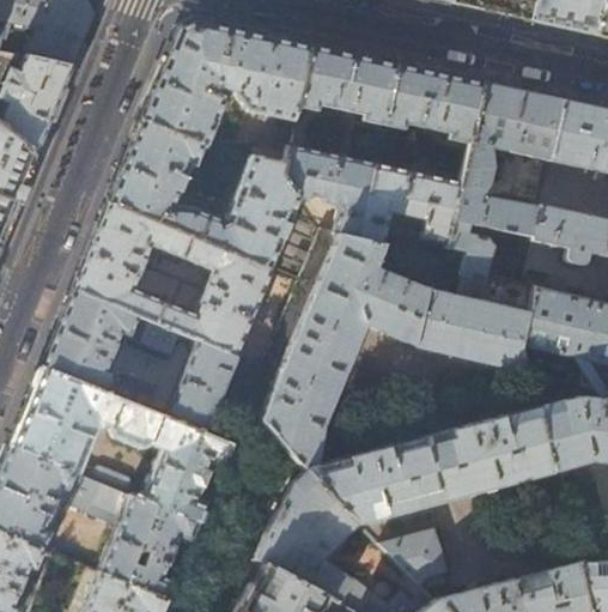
[(0,0),(0,49),(1,50),(7,22),(38,29),(32,43),(25,41),(23,47),(30,49),(26,56),(74,67),(87,35),(97,13),(90,0),(0,0)]
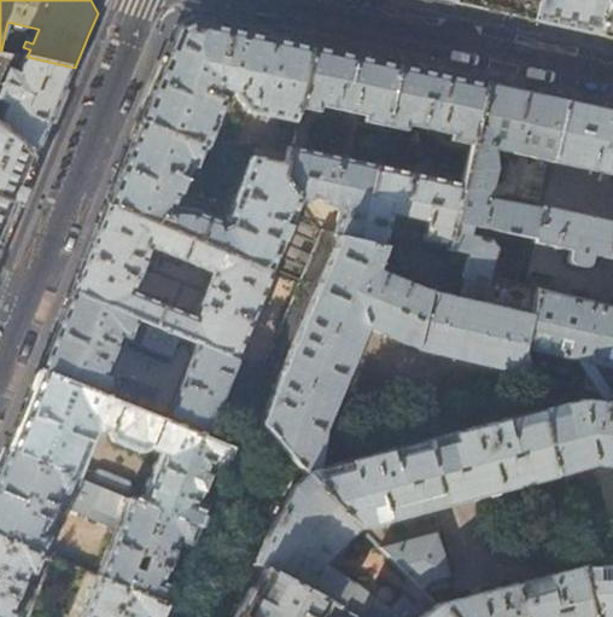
[(456,0),(456,1),(496,11),(536,19),(539,0),(456,0)]
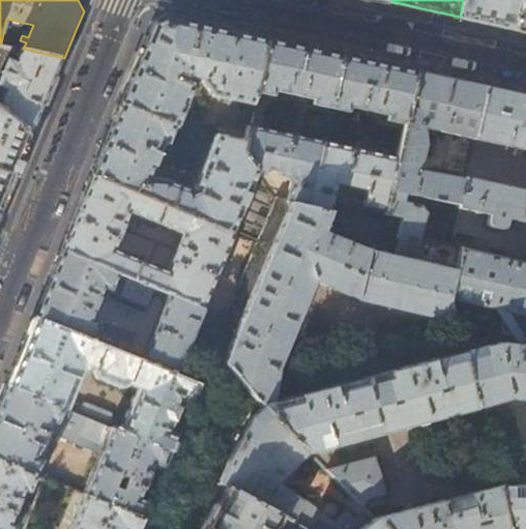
[(463,0),(460,17),(486,22),(516,29),(522,0),(463,0)]
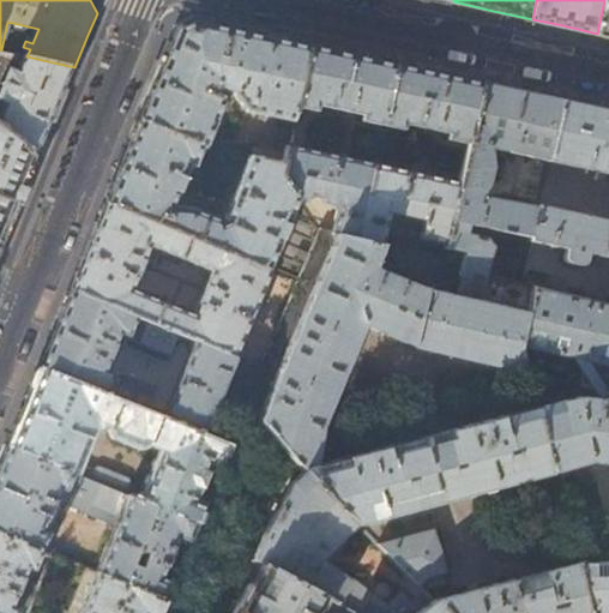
[(604,0),(597,34),(608,35),(608,0),(604,0)]
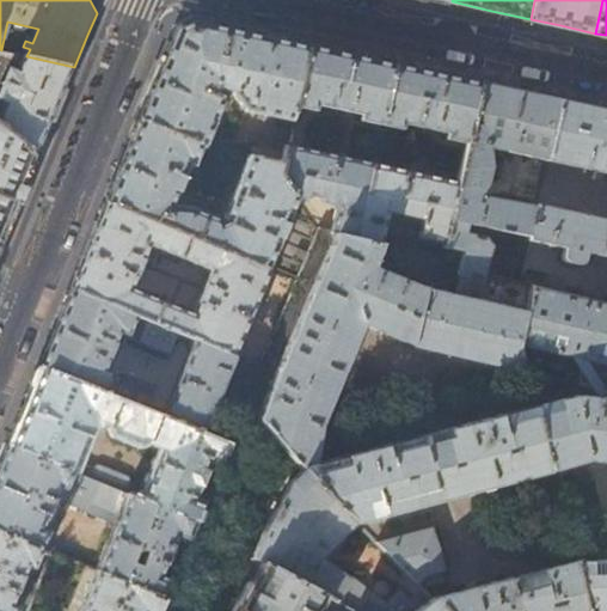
[(169,54),(142,120),(207,145),(210,146),(228,103),(227,98),(224,97),(226,89),(235,92),(250,111),(295,121),(312,46),(247,31),(196,19),(179,29),(169,54)]
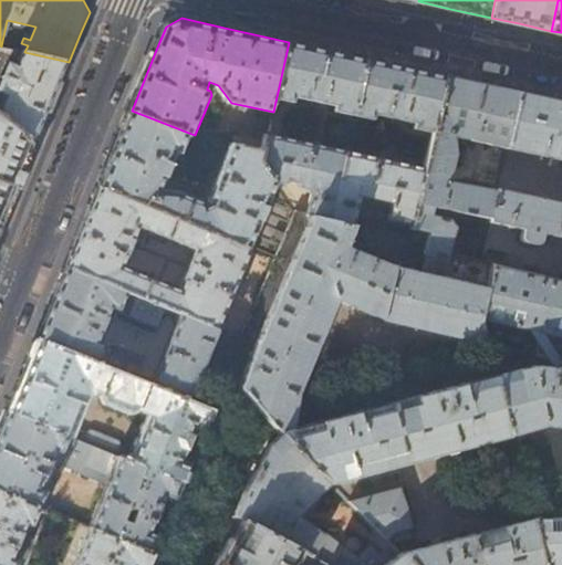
[(340,53),(289,42),(273,112),(279,113),(282,97),(300,101),(301,96),(339,104),(337,108),(356,113),(367,66),(368,59),(340,53)]
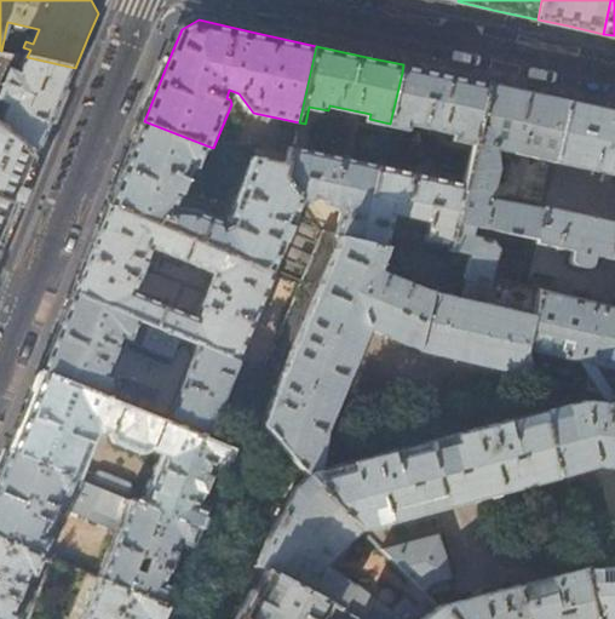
[(1,51),(0,50),(0,99),(7,103),(0,119),(0,125),(24,145),(38,160),(57,113),(75,68),(27,57),(1,51)]
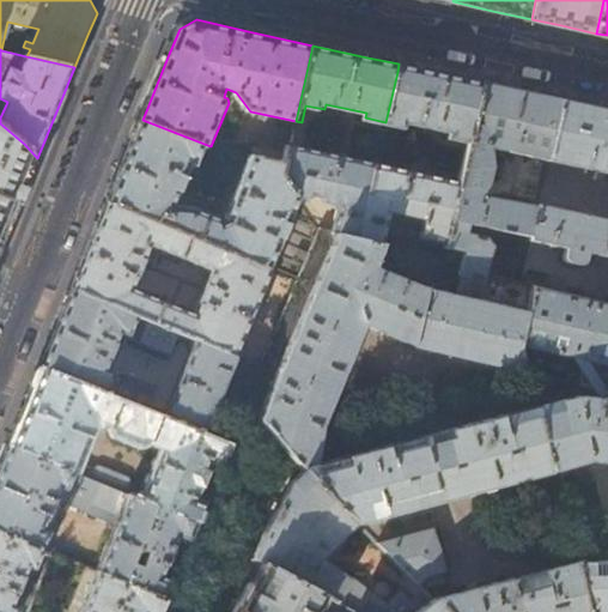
[(442,73),(399,64),(397,72),(385,122),(412,128),(413,122),(453,132),(453,138),(464,140),(463,150),(470,151),(485,83),(442,73)]
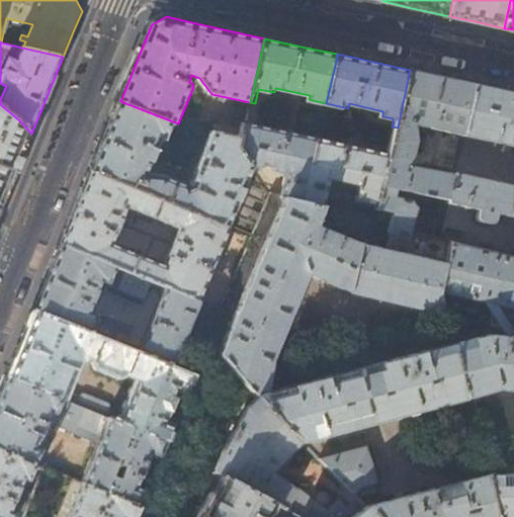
[(443,77),(410,70),(398,127),(394,144),(380,204),(378,216),(375,226),(438,239),(444,210),(420,206),(415,199),(398,196),(400,188),(451,199),(457,174),(414,165),(418,143),(424,145),(425,140),(419,138),(418,123),(466,134),(477,84),(443,77)]
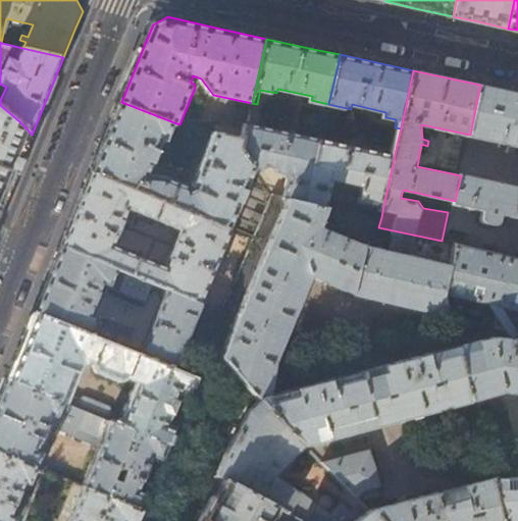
[(517,93),(480,85),(470,135),(514,145),(513,150),(517,151),(517,93)]
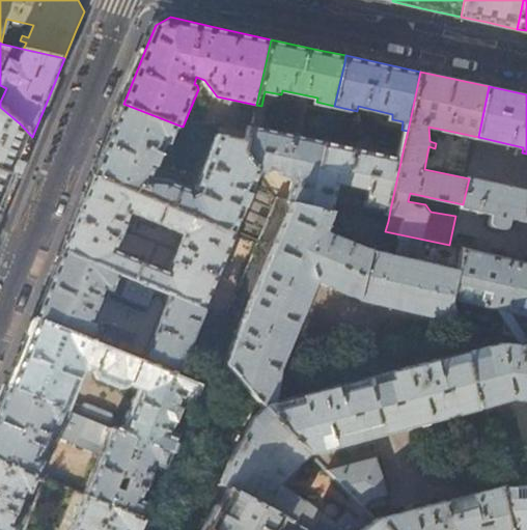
[(171,144),(179,126),(123,104),(110,137),(94,175),(237,233),(262,175),(246,151),(248,141),(220,135),(197,189),(198,193),(194,195),(191,190),(168,179),(154,177),(168,143),(171,144)]
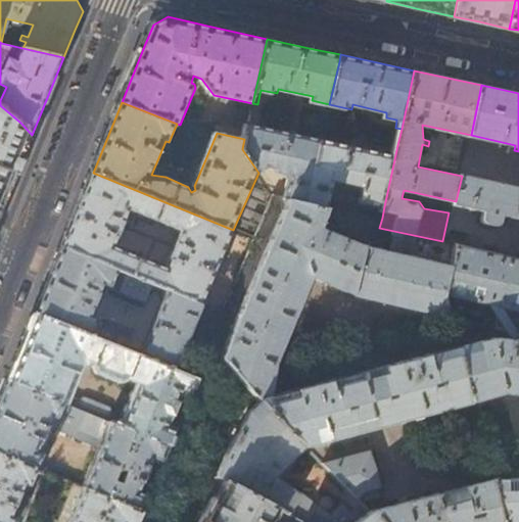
[(0,205),(3,206),(18,168),(32,135),(20,123),(0,105),(0,205)]
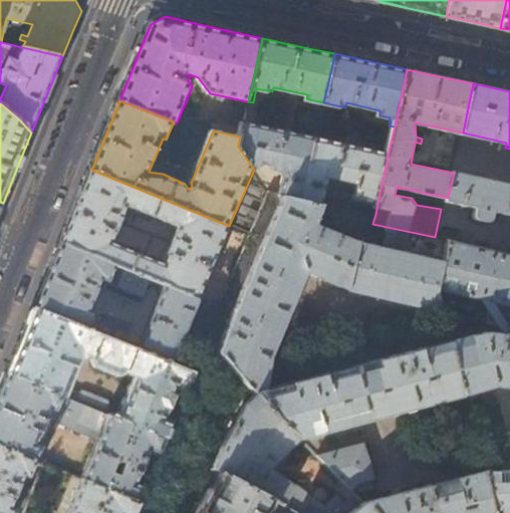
[(244,118),(242,129),(240,137),(238,147),(254,170),(255,171),(266,162),(274,164),(276,166),(279,168),(281,168),(285,168),(287,170),(281,195),(284,195),(303,199),(316,135),(244,118)]
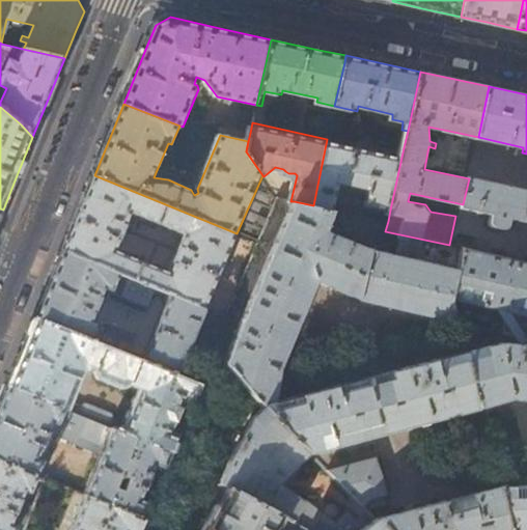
[(222,127),(220,135),(248,141),(250,133),(222,127)]
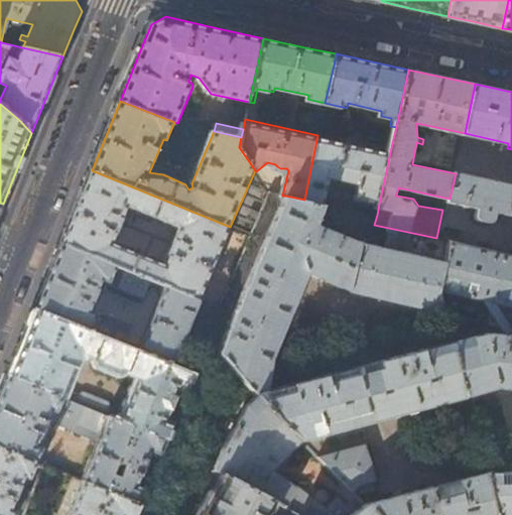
[(384,149),(317,135),(304,200),(325,204),(331,176),(360,182),(357,199),(379,204),(392,143),(386,142),(384,149)]
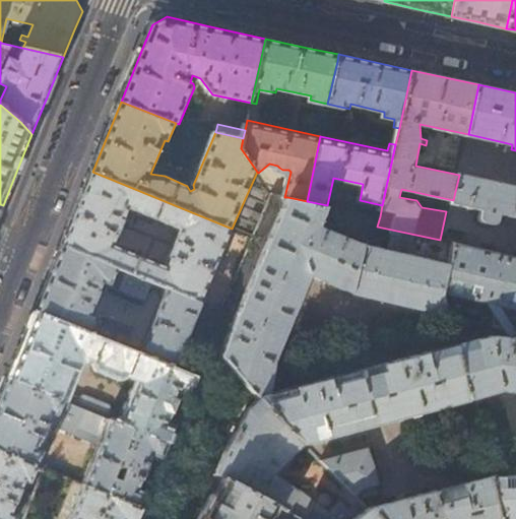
[(92,172),(78,207),(63,245),(155,282),(170,288),(203,302),(232,229),(92,172)]
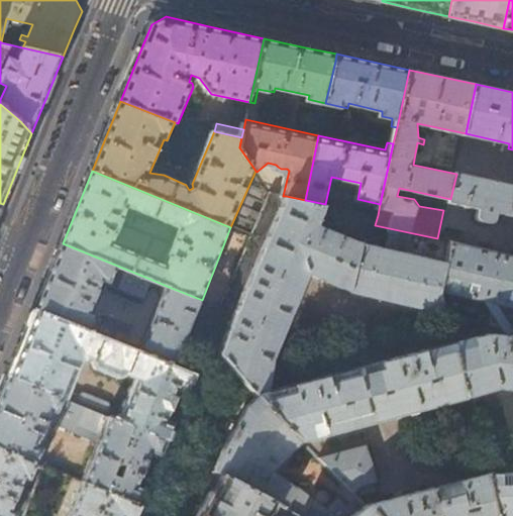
[(512,184),(456,173),(456,174),(450,199),(450,203),(479,209),(478,215),(477,216),(477,217),(478,218),(478,219),(479,220),(481,221),(491,224),(494,224),(496,223),(498,221),(499,219),(500,213),(512,215),(512,184)]
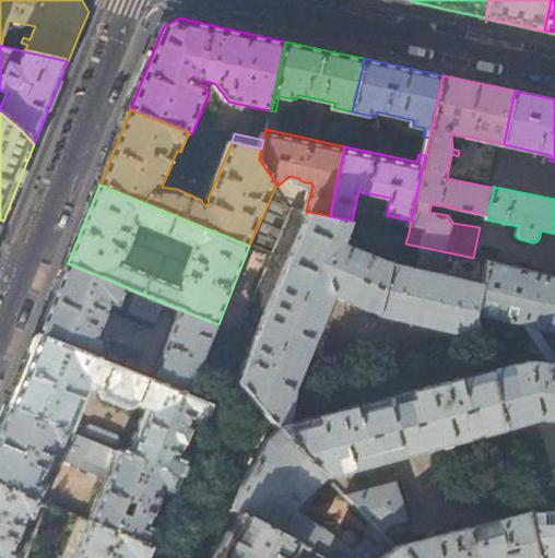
[(352,221),(330,216),(309,212),(239,382),(282,426),(330,476),(508,429),(494,370),(293,423),(297,391),(335,298),(381,316),(482,337),(483,339),(486,341),(481,318),(481,316),(487,285),(393,264),(394,262),(344,241),(352,221)]
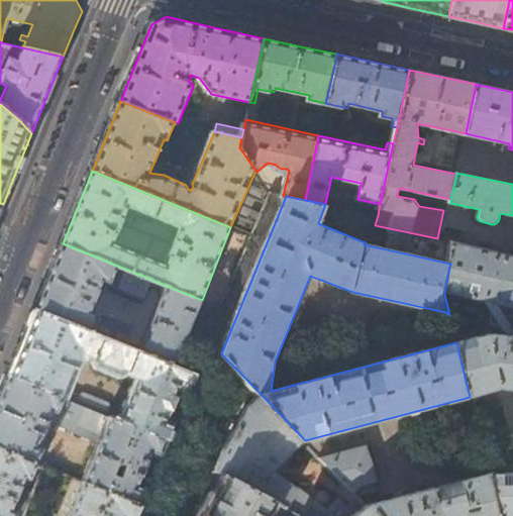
[(512,254),(454,242),(450,264),(444,292),(512,306),(512,254)]
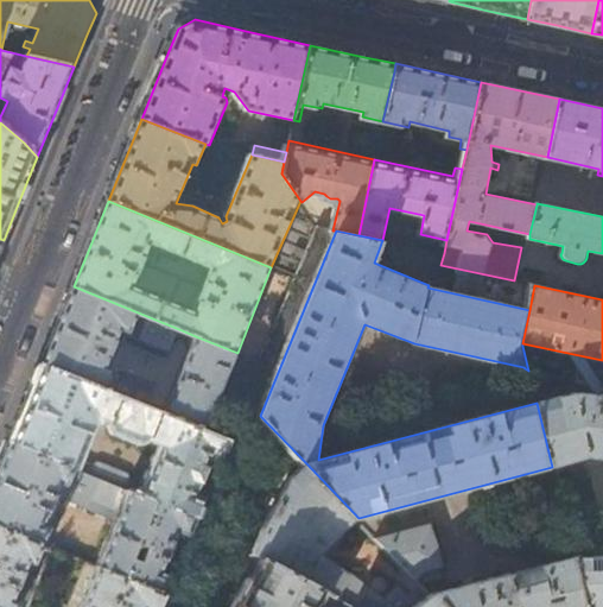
[(173,353),(182,330),(74,286),(57,328),(42,364),(151,408),(160,384),(128,372),(124,384),(113,380),(116,370),(108,366),(116,346),(125,348),(131,335),(173,353)]
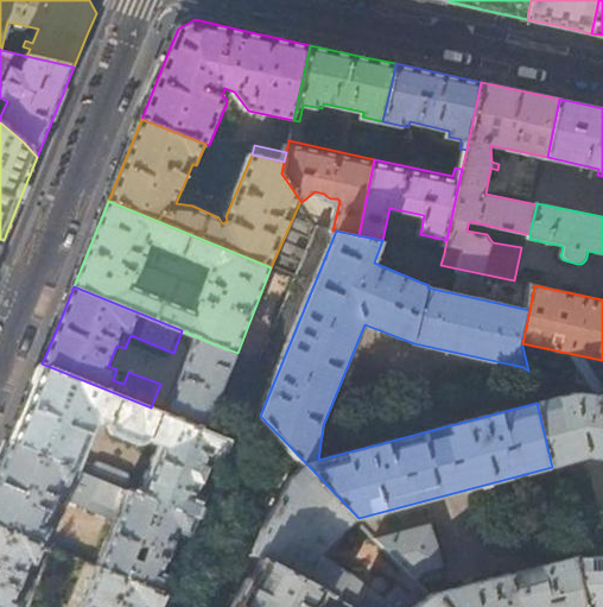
[(262,364),(237,353),(198,337),(166,413),(205,430),(224,384),(239,390),(233,406),(243,411),(262,364)]
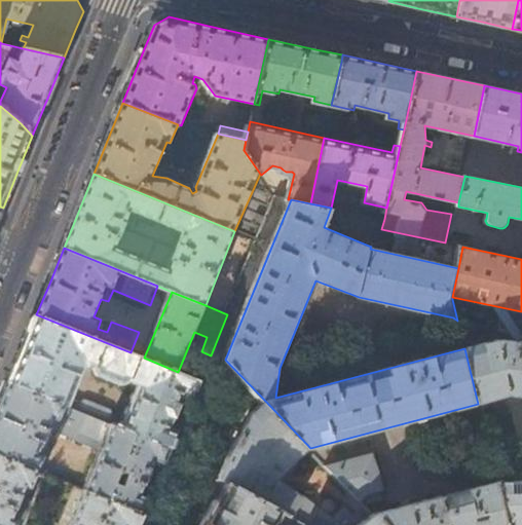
[(144,358),(131,352),(36,314),(25,342),(9,381),(110,422),(114,414),(112,410),(88,400),(84,403),(83,405),(74,401),(82,378),(85,379),(88,371),(86,367),(88,366),(89,365),(90,364),(91,362),(97,365),(96,367),(99,374),(122,384),(131,381),(138,384),(121,426),(171,447),(178,429),(172,427),(185,396),(190,398),(198,380),(178,372),(144,358)]
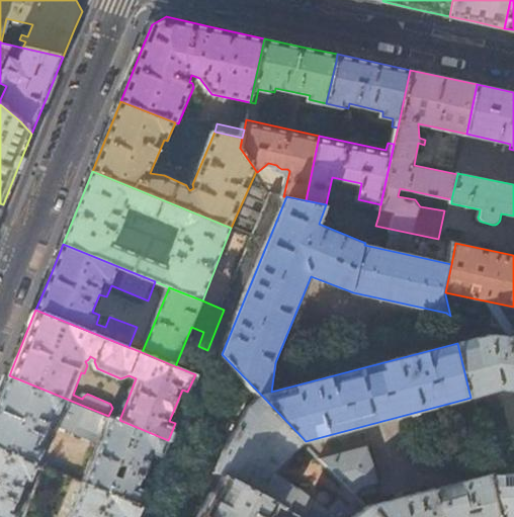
[(513,336),(491,334),(457,343),(470,398),(501,390),(513,391),(513,336)]
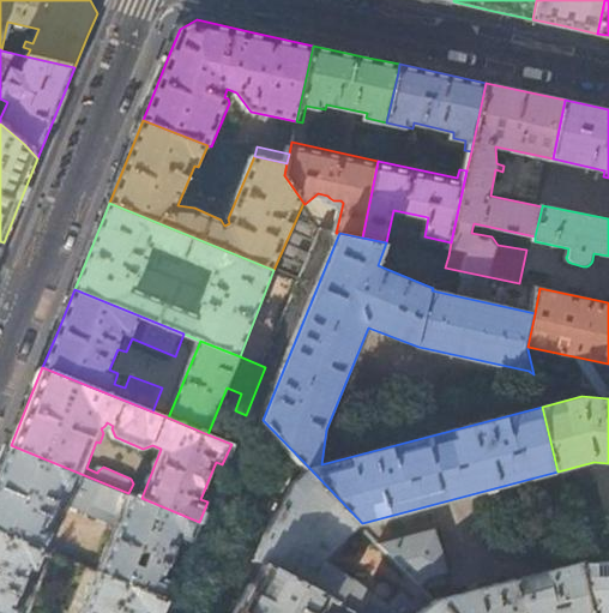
[(0,472),(0,530),(47,550),(66,503),(119,526),(100,571),(168,599),(174,582),(166,578),(181,540),(190,544),(199,522),(142,498),(128,493),(11,445),(0,472)]
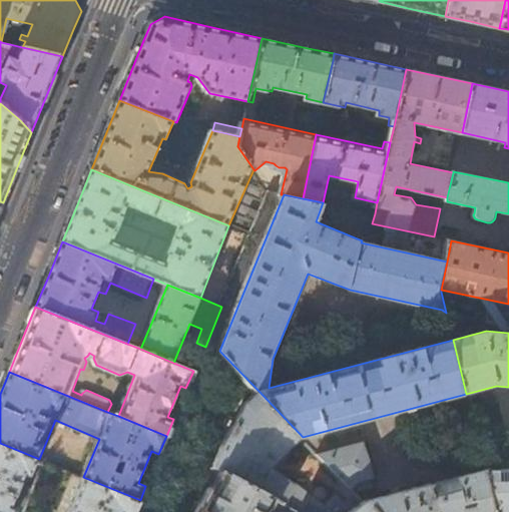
[(300,438),(303,437),(259,391),(243,402),(208,465),(219,471),(276,499),(300,511),(377,511),(366,500),(353,509),(342,492),(328,501),(302,489),(298,497),(290,494),(294,488),(295,488),(297,484),(294,481),(294,482),(273,466),(300,438)]
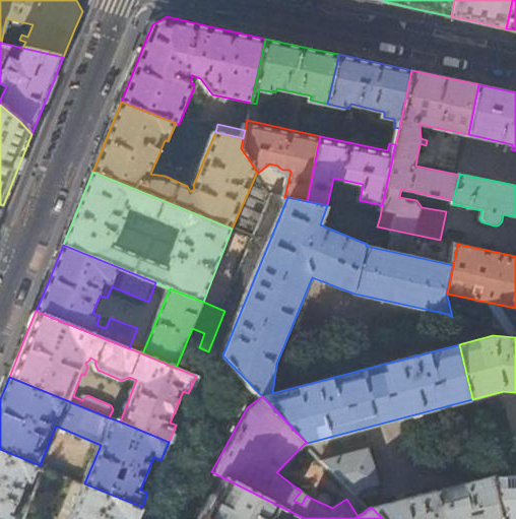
[(322,460),(358,495),(364,489),(383,483),(370,447),(322,460)]
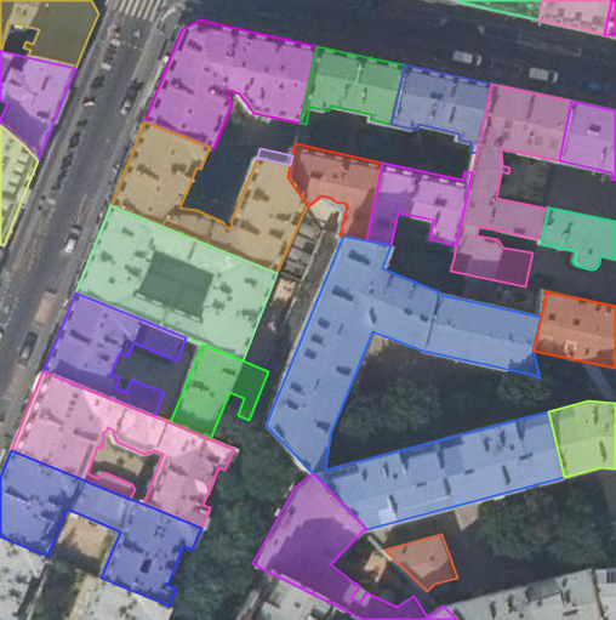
[(36,584),(47,556),(0,536),(0,619),(21,619),(23,615),(29,618),(41,585),(36,584)]
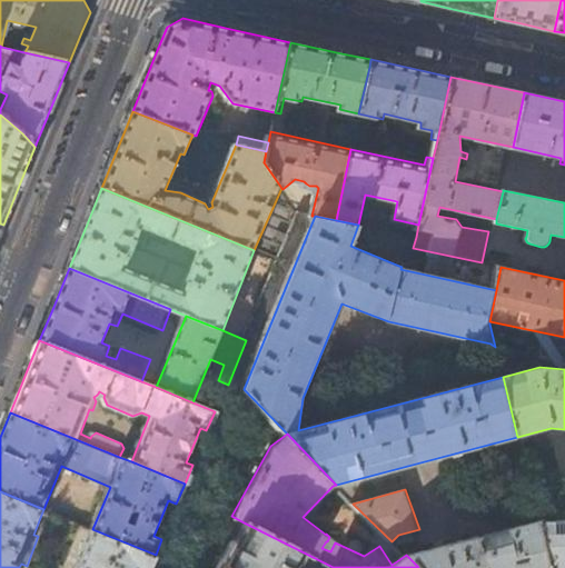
[(564,520),(538,522),(548,567),(564,567),(564,520)]
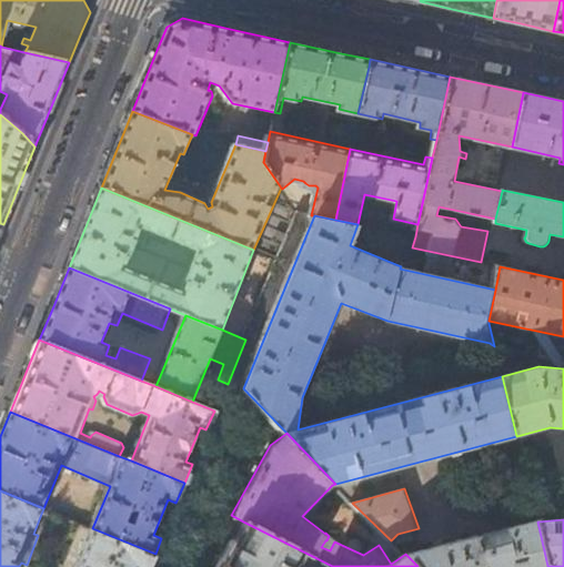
[(298,566),(305,553),(243,522),(220,566),(298,566)]
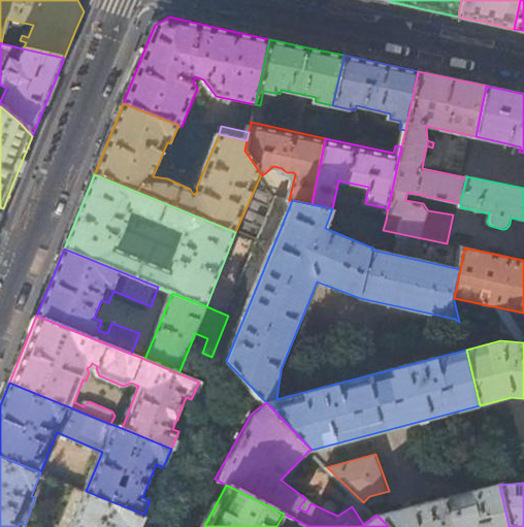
[(509,526),(499,485),(415,505),(414,501),(406,503),(407,507),(377,515),(388,526),(509,526)]
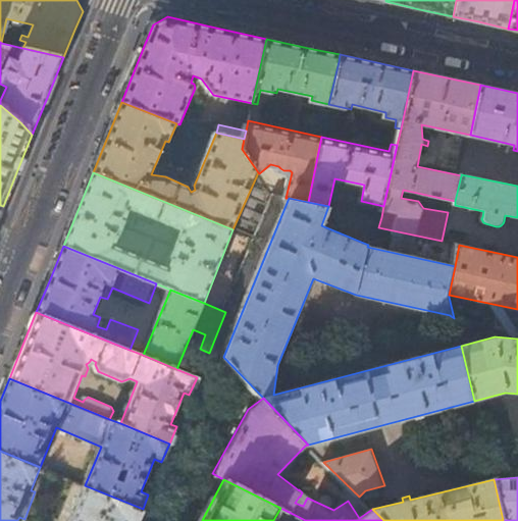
[(138,520),(143,510),(143,509),(85,485),(70,520),(138,520)]
